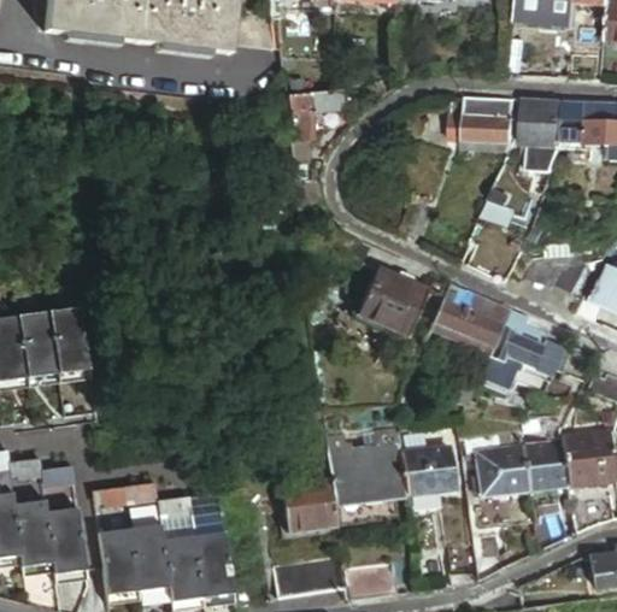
[(235,42),(240,7),(240,0),(52,0),(48,31),(234,53),(235,42)]
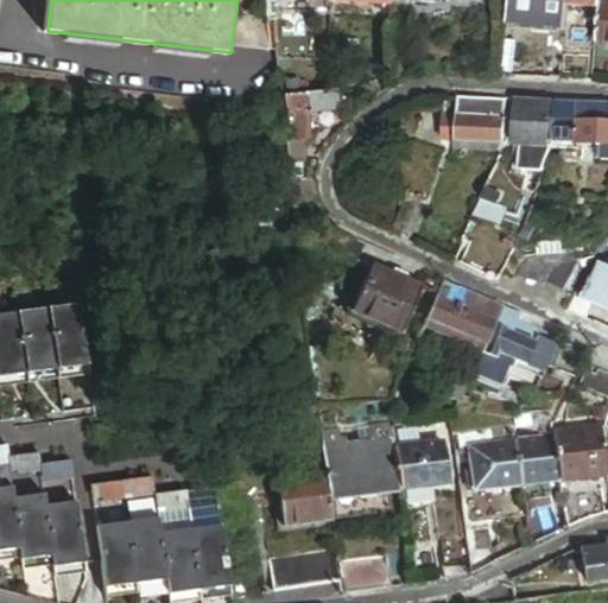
[(601,6),(601,0),(511,0),(511,8),(568,13),(568,19),(599,21),(601,6)]
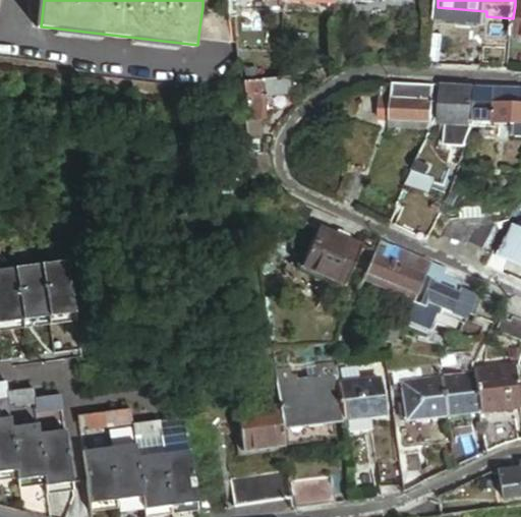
[(513,18),(512,31),(520,31),(520,5),(515,5),(513,18)]
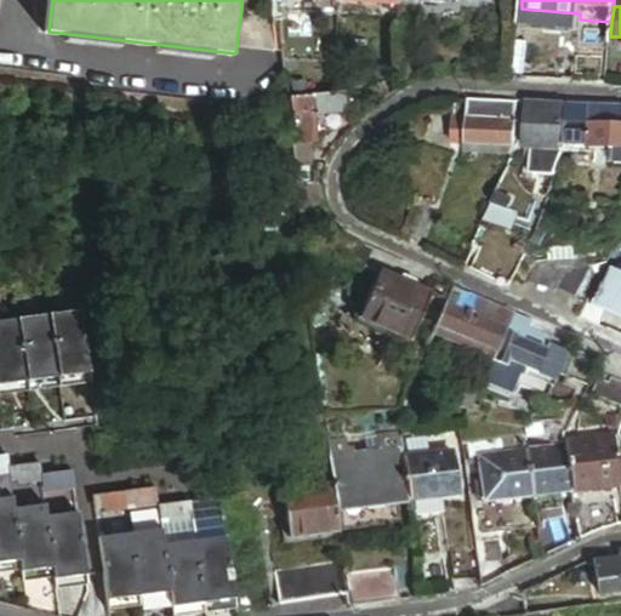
[(277,47),(272,11),(241,7),(237,43),(277,47)]
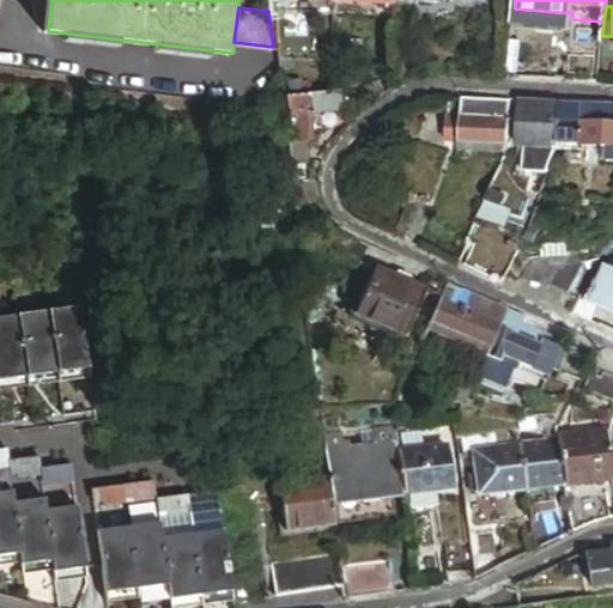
[(329,87),(285,93),(291,143),(307,140),(314,139),(313,125),(311,113),(317,111),(331,110),(329,87)]
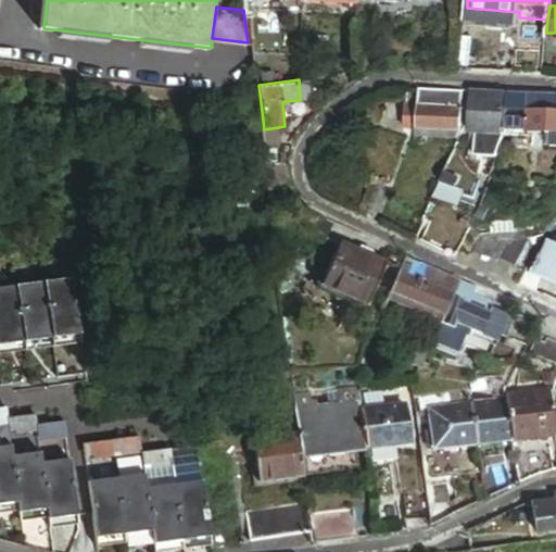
[(462,130),(464,88),(406,86),(405,126),(418,126),(418,135),(459,136),(462,130)]
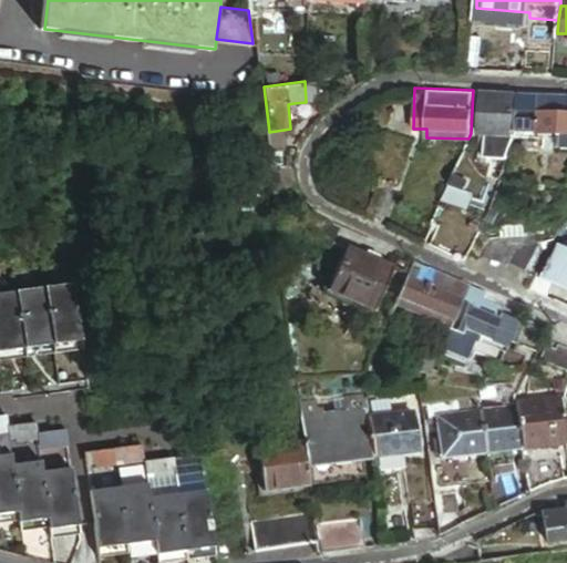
[(516,133),(517,92),(483,91),(481,132),(486,133),(516,133)]
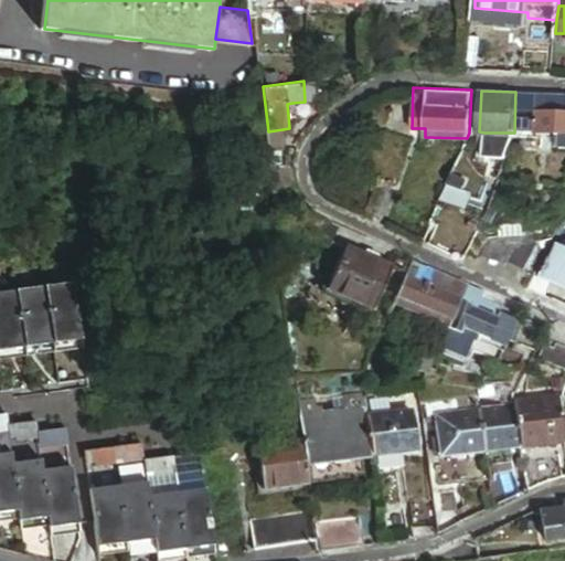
[(537,93),(518,93),(516,130),(564,131),(564,109),(536,108),(537,93)]
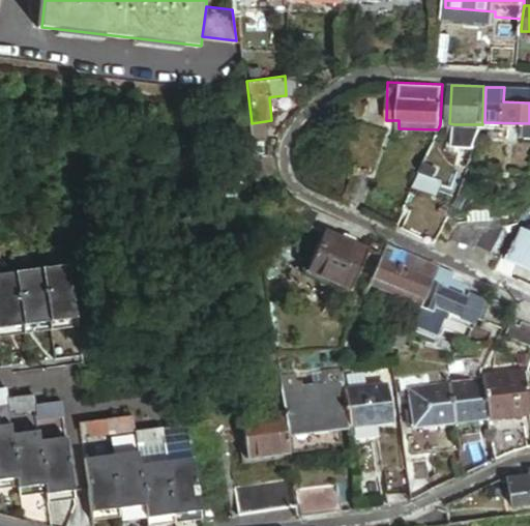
[(529,103),(529,88),(504,87),(503,101),(529,103)]
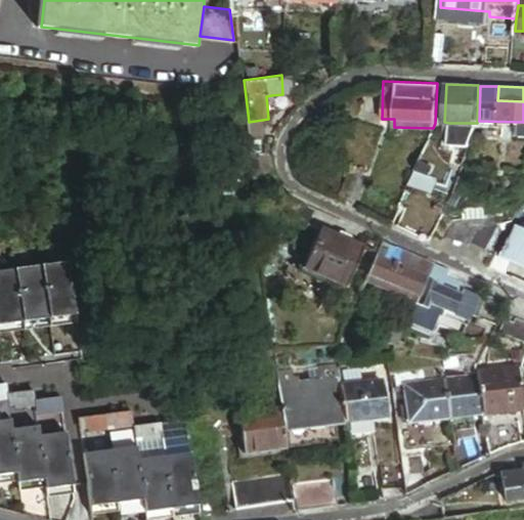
[(249,122),(251,140),(257,140),(256,135),(263,134),(262,120),(249,122)]
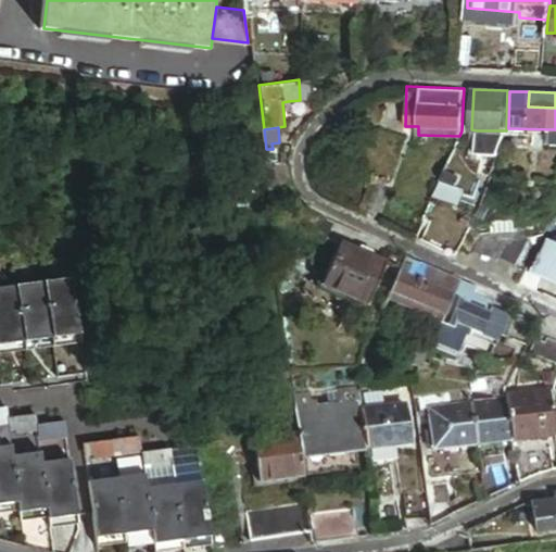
[(506,130),(477,130),(477,139),(502,140),(506,130)]
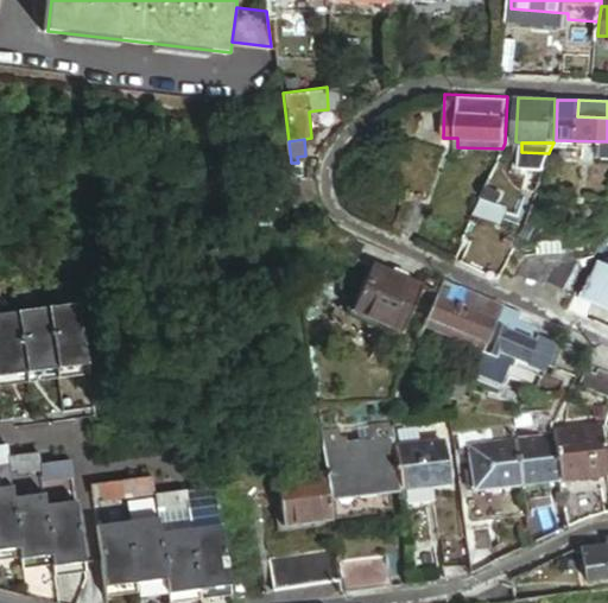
[(549,153),(521,152),(520,169),(544,170),(549,153)]
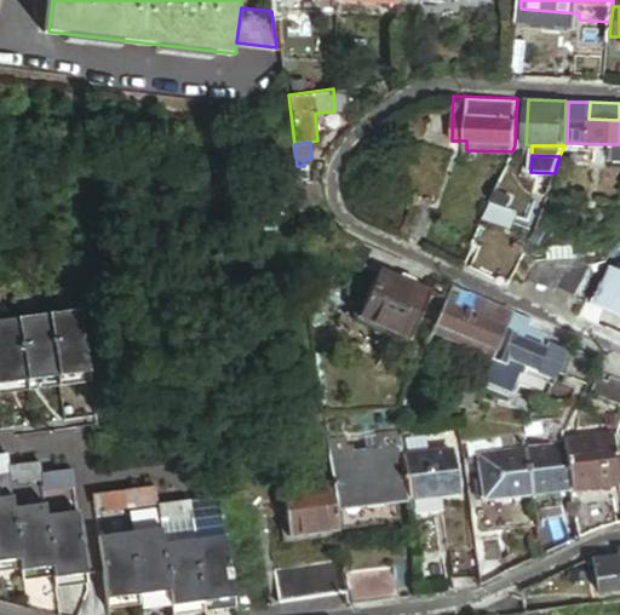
[(326,208),(316,182),(298,184),(303,216),(326,208)]
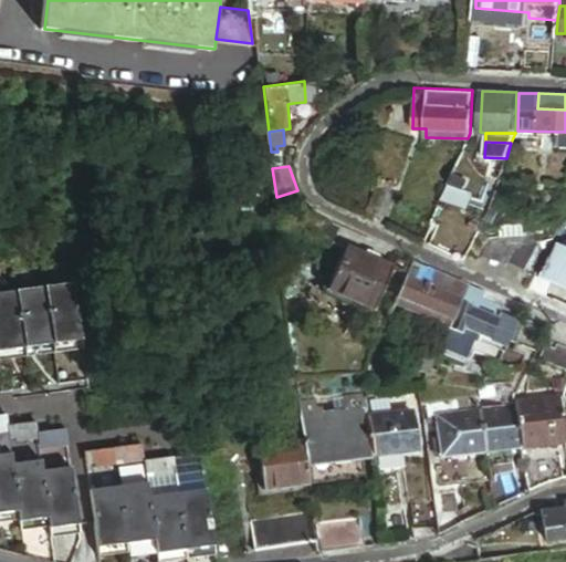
[(395,185),(378,178),(366,207),(384,214),(395,185)]
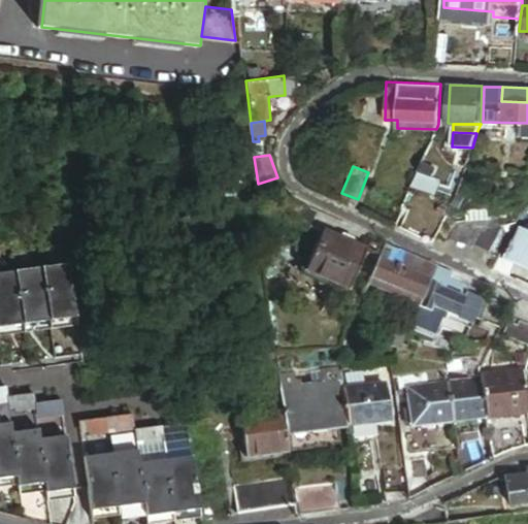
[(435,179),(418,171),(413,185),(430,192),(435,179)]
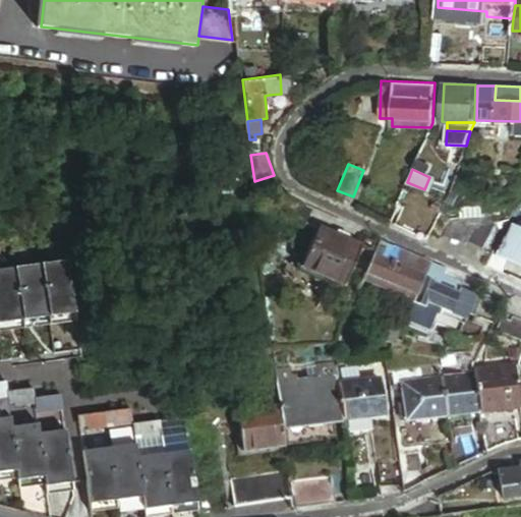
[(491,218),(476,211),(464,237),(479,244),(491,218)]
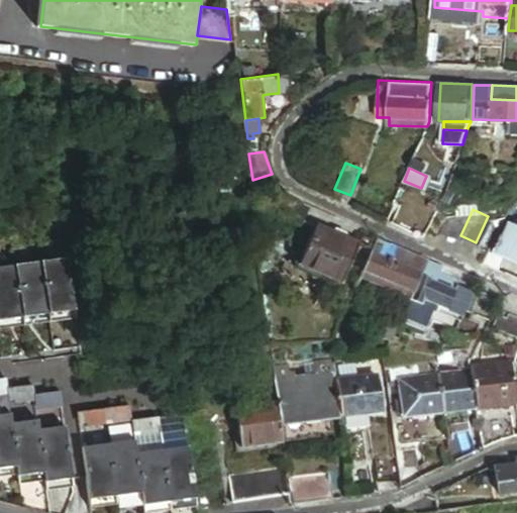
[(316,221),(303,250),(297,263),(324,275),(339,282),(358,240),(316,221)]
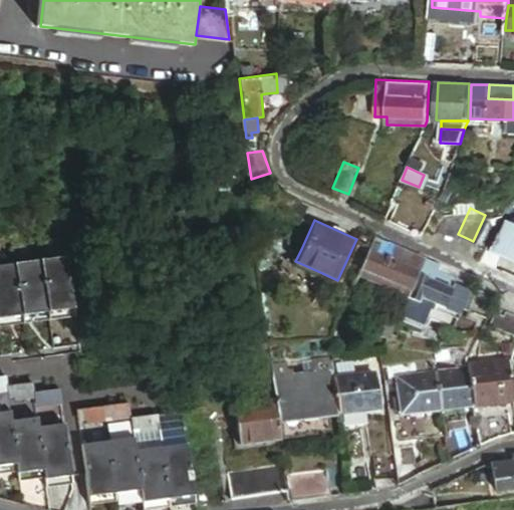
[(513,222),(509,221),(505,221),(501,232),(513,237),(513,222)]
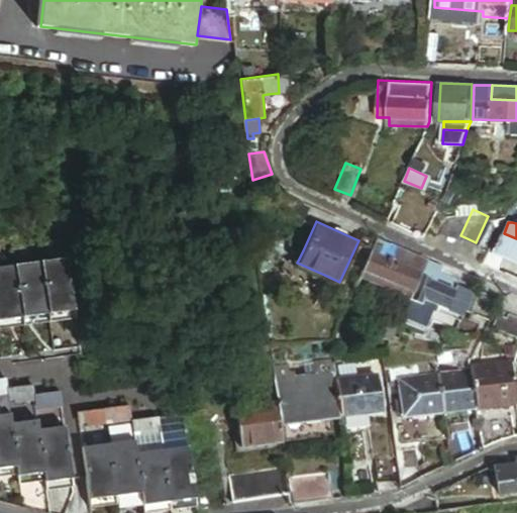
[(516,238),(504,233),(503,232),(495,250),(516,261),(516,238)]
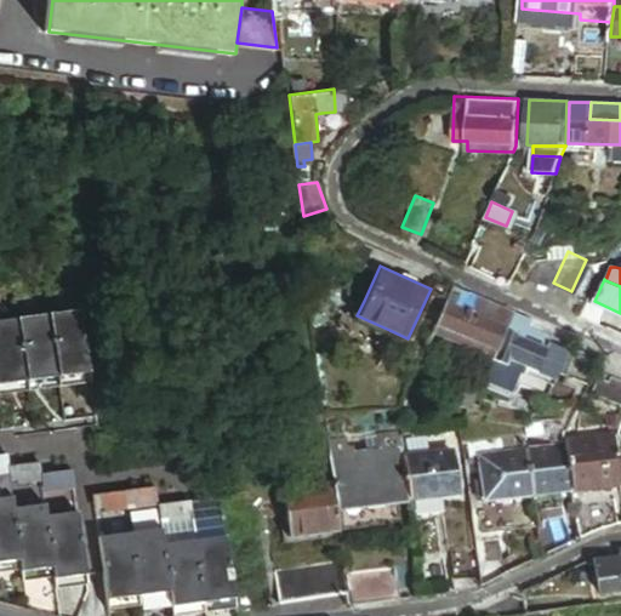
[(480,296),(454,284),(446,300),(473,312),(480,296)]
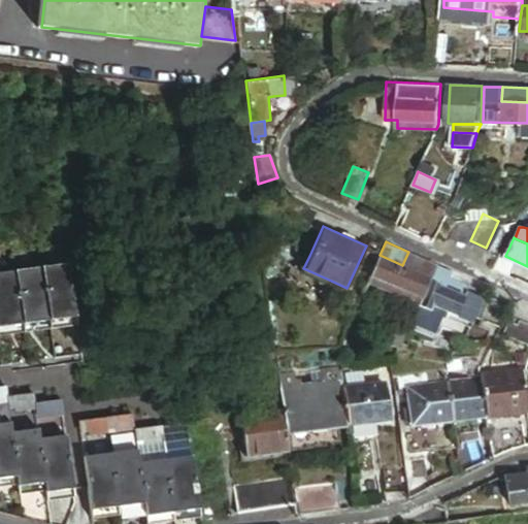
[(419,273),(425,259),(408,252),(402,265),(419,273)]
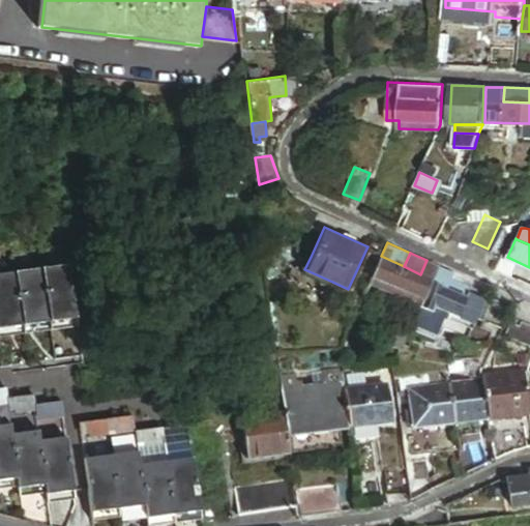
[(304,269),(311,257),(305,255),(297,271),(330,286),(332,282),(304,269)]
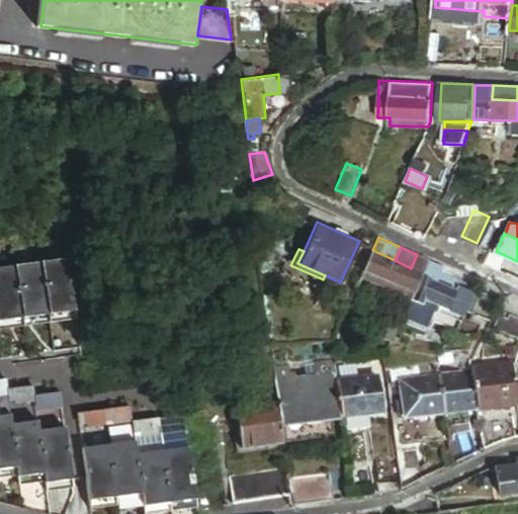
[(372,250),(357,283),(362,285),(368,270),(413,290),(421,274),(421,272),(411,268),(395,260),(372,250)]
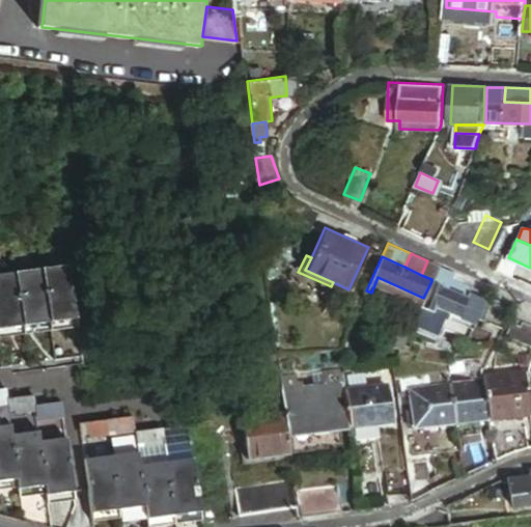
[(438,266),(427,260),(421,275),(431,279),(438,266)]
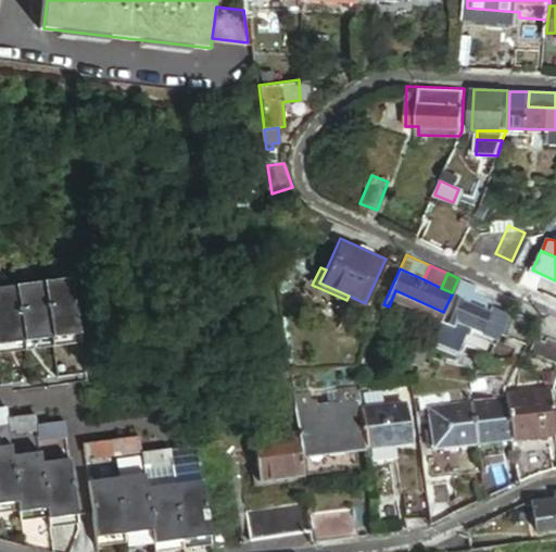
[(68,277),(0,288),(0,346),(77,334),(68,277)]
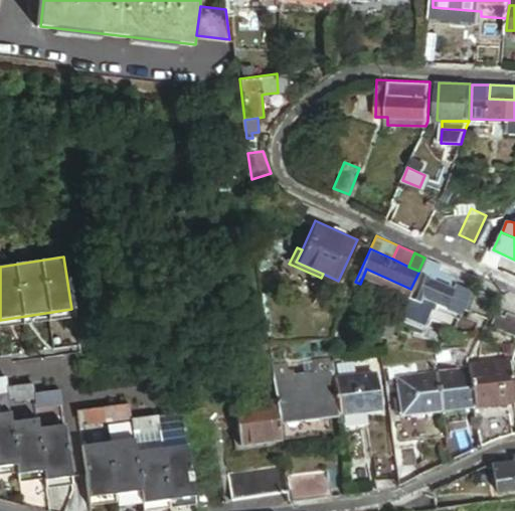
[(440,265),(424,258),(418,271),(419,272),(418,273),(433,279),(438,269),(440,265)]
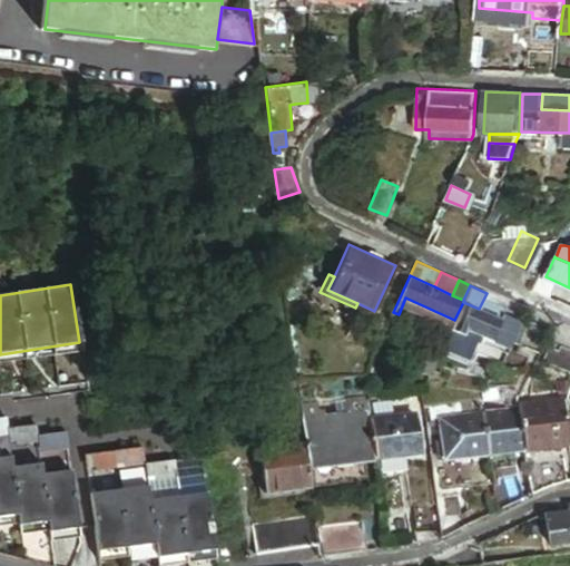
[(505,306),(484,298),(479,309),(500,319),(503,313),(505,306)]
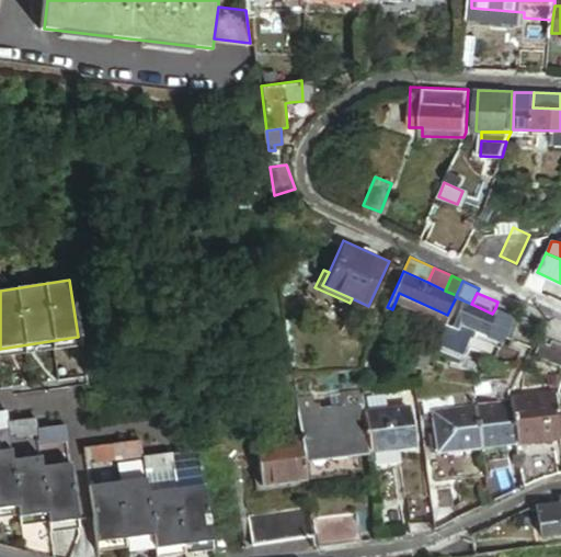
[(447,315),(446,317),(471,328),(483,333),(492,314),(471,304),(456,297),(447,315)]
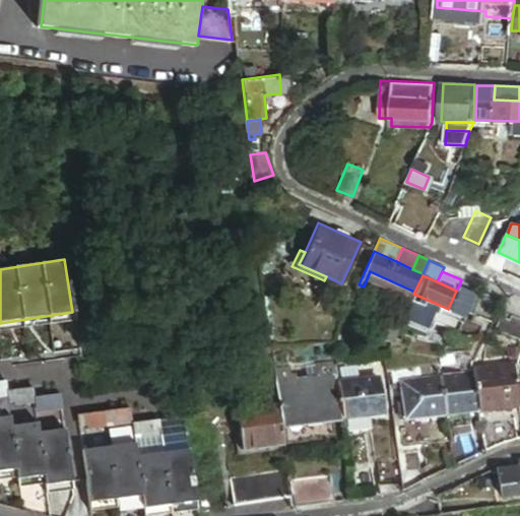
[(448,309),(464,317),(475,294),(459,285),(456,291),(448,309)]
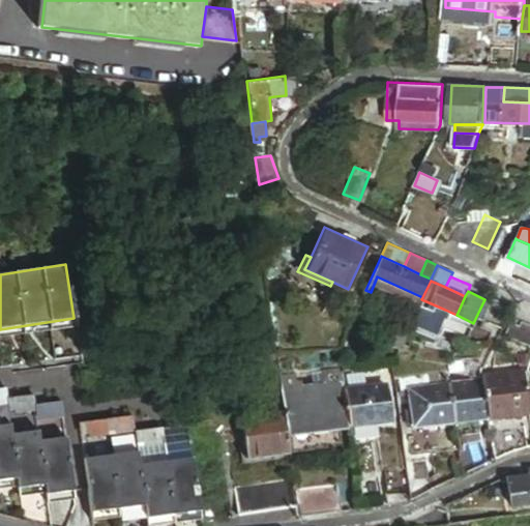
[(445,310),(421,299),(414,314),(411,321),(434,332),(445,310)]
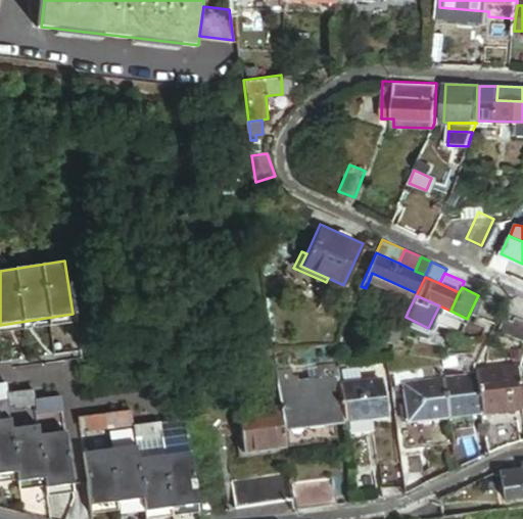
[(522,338),(522,318),(515,314),(512,320),(505,316),(498,328),(522,338)]
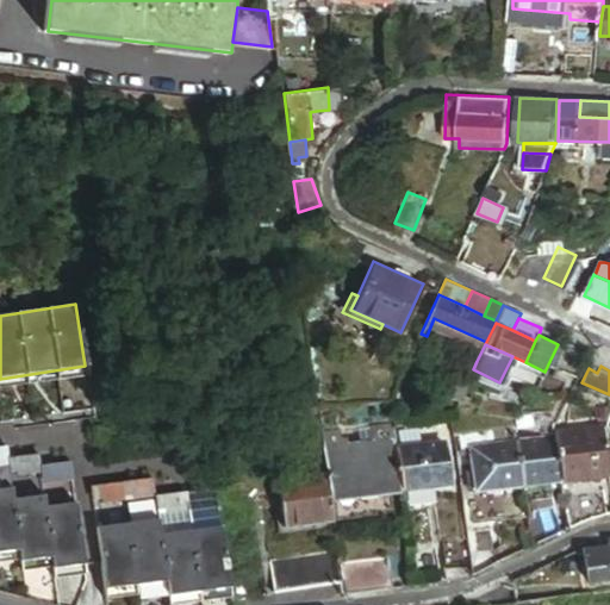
[(462,399),(471,379),(446,369),(439,390),(462,399)]
